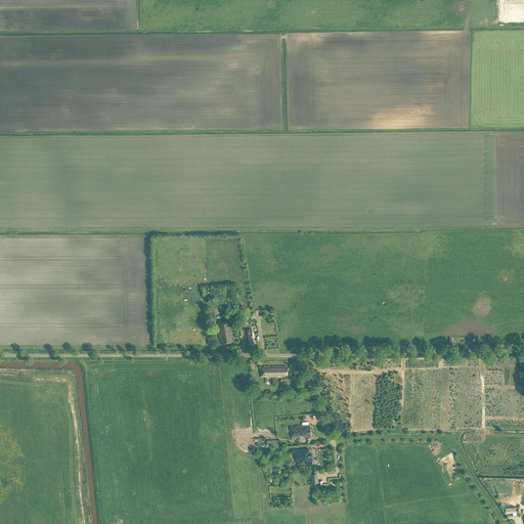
[(245,317),(237,318),(239,328),(246,326),(245,317)]
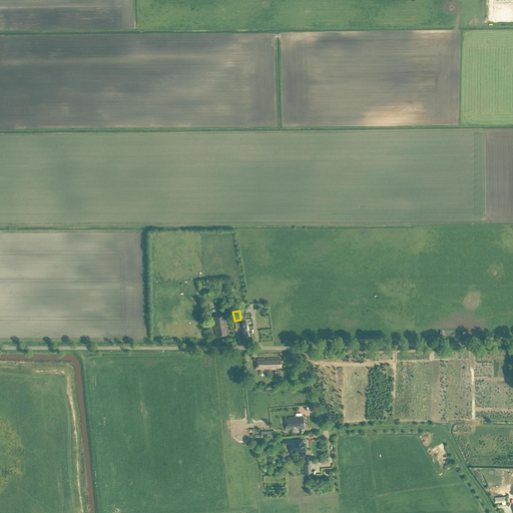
[(226,329),(228,329),(225,315),(212,317),(216,337),(227,335),(226,329)]
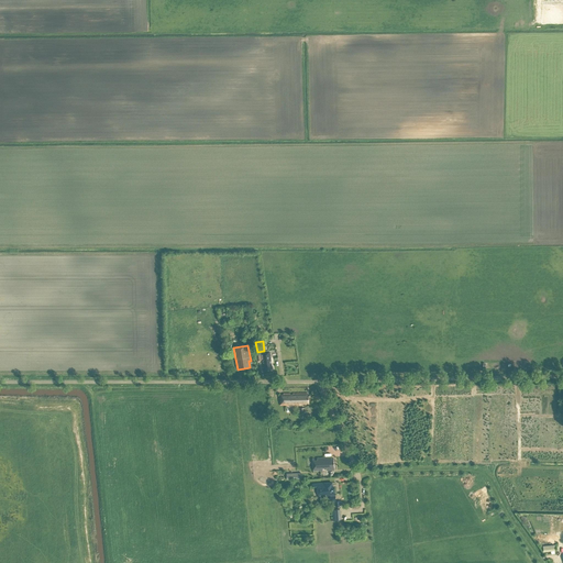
[(271,367),(272,367),(271,357),(269,357),(269,356),(271,356),(271,352),(262,353),(262,355),(261,355),(261,353),(256,353),(257,361),(262,361),(262,360),(263,359),(264,367),(263,367),(263,371),(271,370),(271,367)]
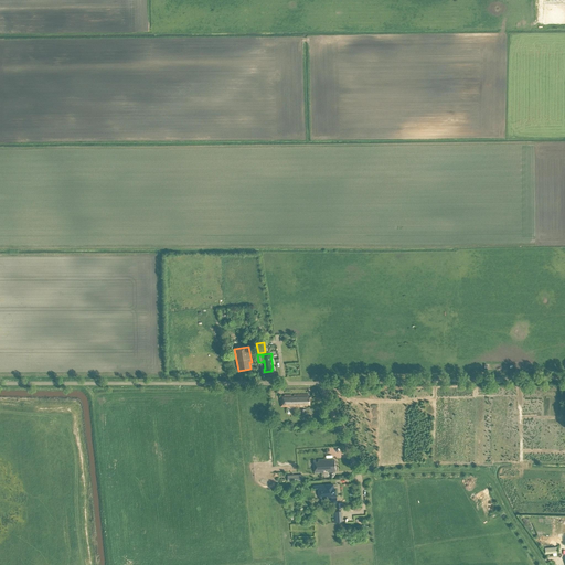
[(308,396),(308,394),(285,395),(285,396),(280,396),(280,407),(304,407),(304,406),(311,406),(310,396),(308,396)]
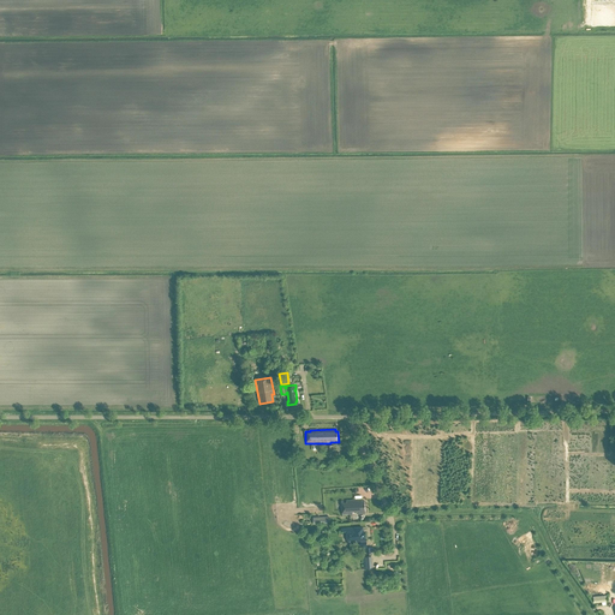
[(363,502),(363,500),(341,501),(344,515),(366,513),(365,502),(363,502)]
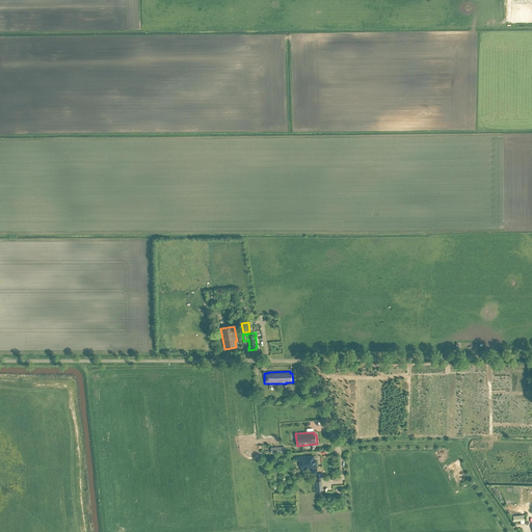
[(294,460),(300,459),(301,470),(312,469),(312,474),(317,474),(318,474),(317,460),(315,460),(315,456),(294,458),(294,460)]
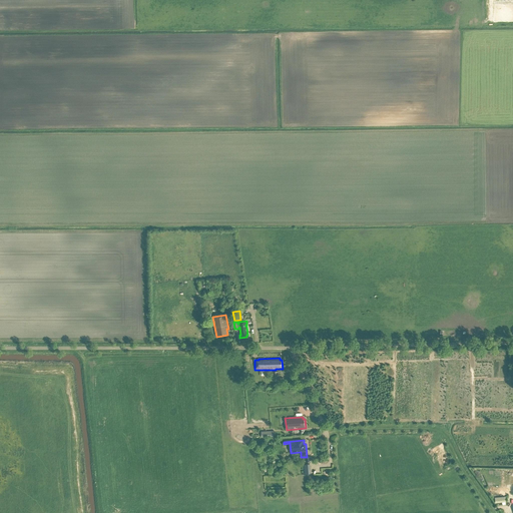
[(266,476),(266,485),(282,485),(282,482),(278,482),(278,475),(266,476)]
